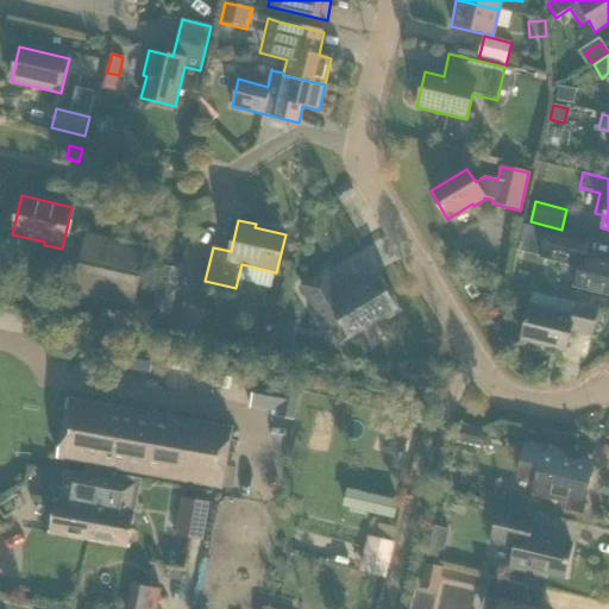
[(608,294),(608,262),(586,257),(590,240),(545,230),(539,257),(579,267),(575,287),(608,294)]
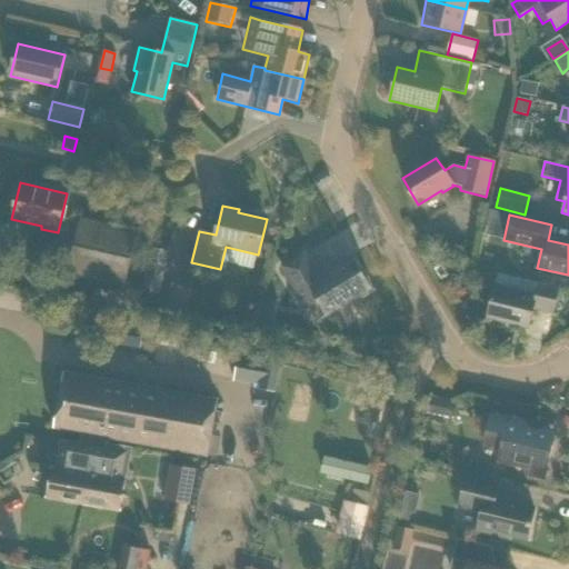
[(123,289),(137,232),(80,219),(67,276),(123,289)]
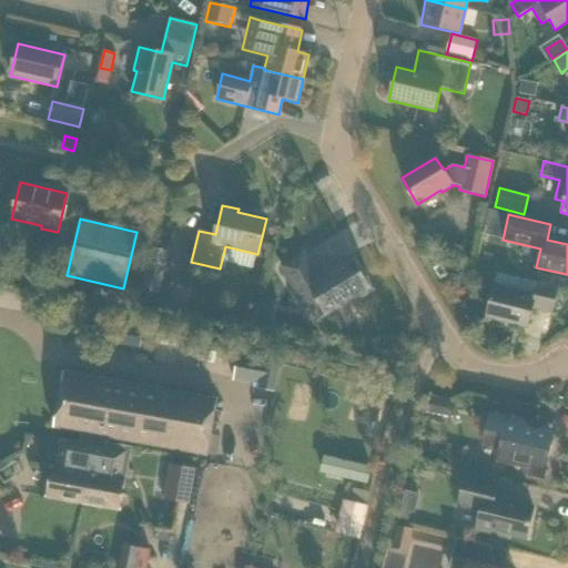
[(160,296),(169,252),(150,247),(140,292),(160,296)]
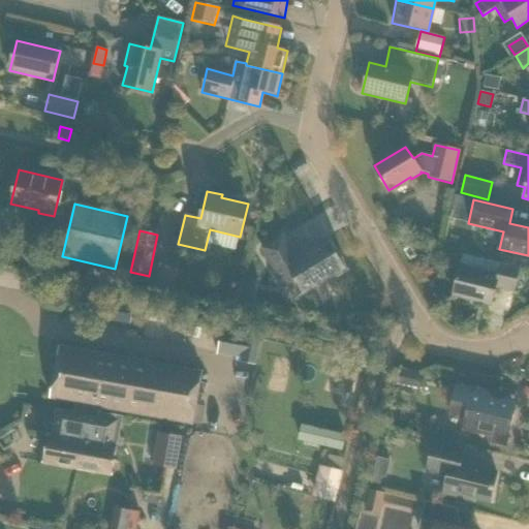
[(296,258),(281,237),(261,248),(285,287),(296,280),(304,293),(344,269),(335,252),(330,256),(320,243),(296,258)]
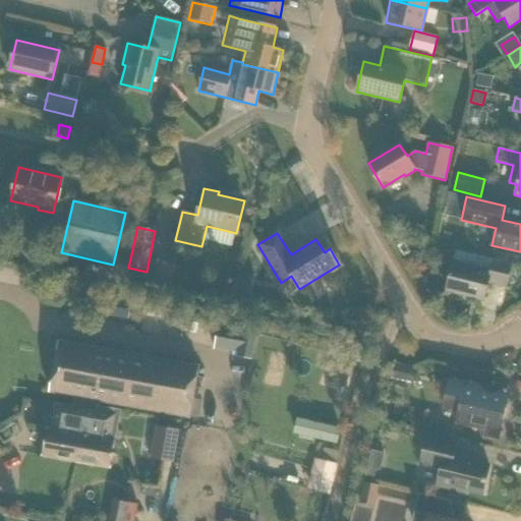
[(506,288),(512,264),(494,259),(490,272),(453,263),(446,291),(483,300),(487,283),(506,288)]
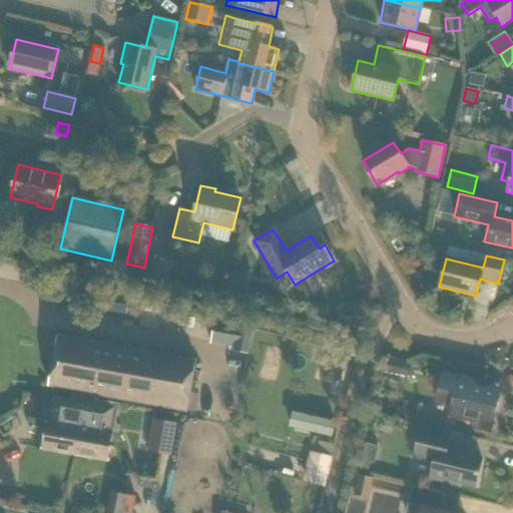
[(77,279),(74,293),(87,296),(90,282),(77,279)]
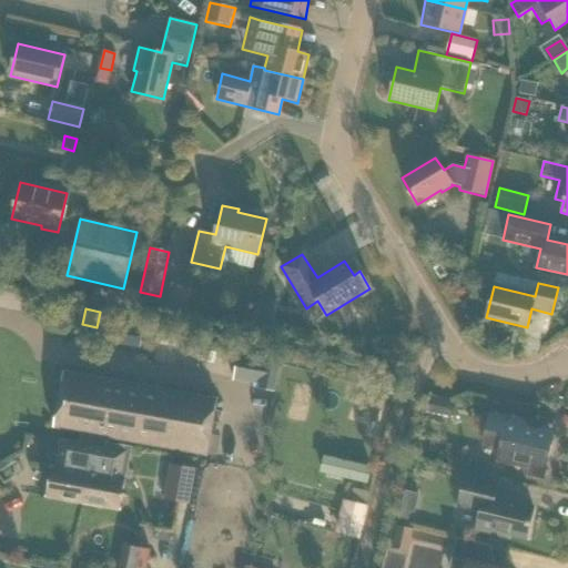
[(276,363),(264,361),(261,377),(273,381),(276,363)]
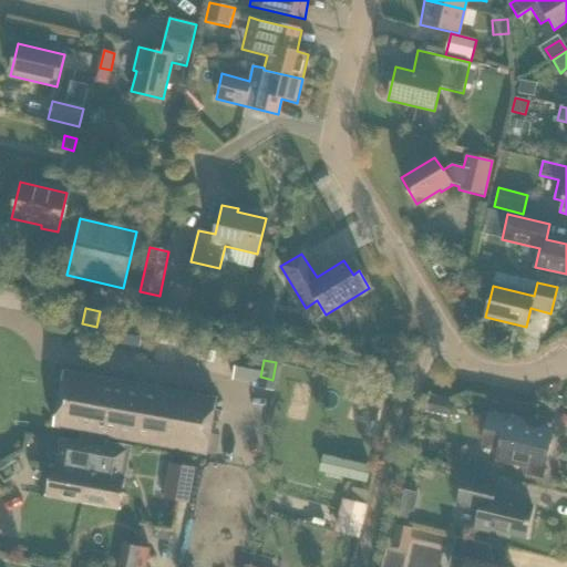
[(107,449),(107,443),(109,437),(206,454),(206,453),(209,434),(216,399),(63,372),(53,428),(80,432),(79,442),(78,443),(92,446),(107,449)]
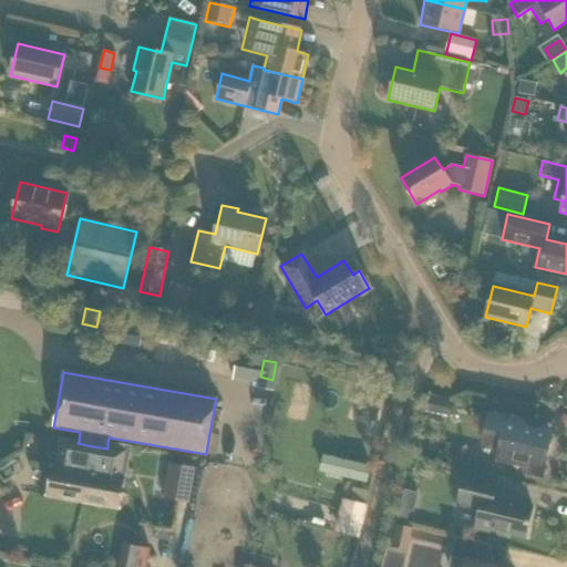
[(428,394),(424,412),(445,418),(450,399),(428,394)]
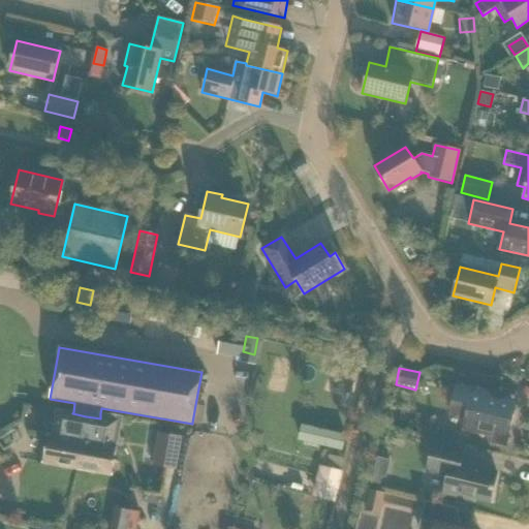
[(506,445),(515,410),(517,400),(488,394),(489,390),(457,382),(449,413),(465,417),(463,429),(491,436),(490,441),(506,445)]
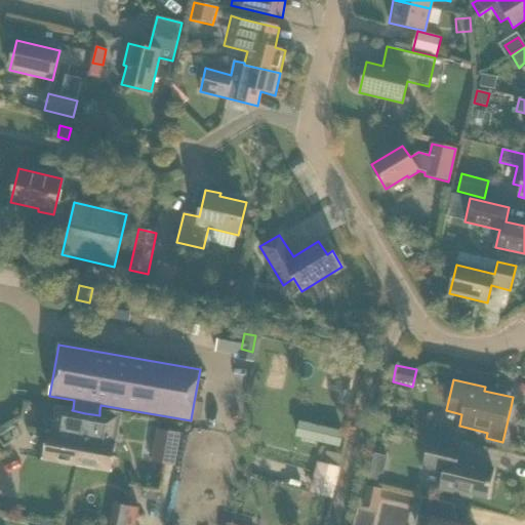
[(194,402),(191,419),(200,420),(203,404),(194,402)]
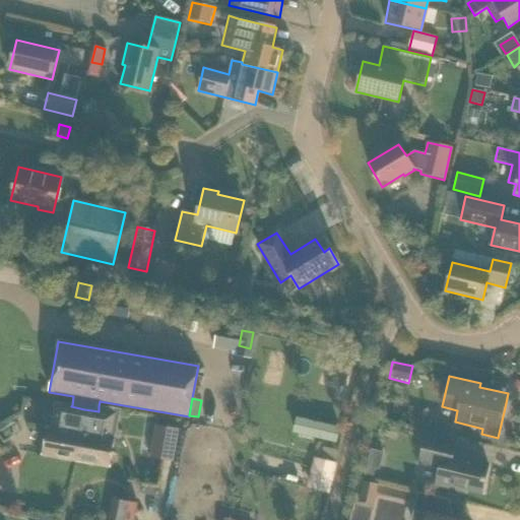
[(71,406),(72,405),(55,402),(50,429),(47,429),(42,455),(75,461),(84,409),(71,406)]
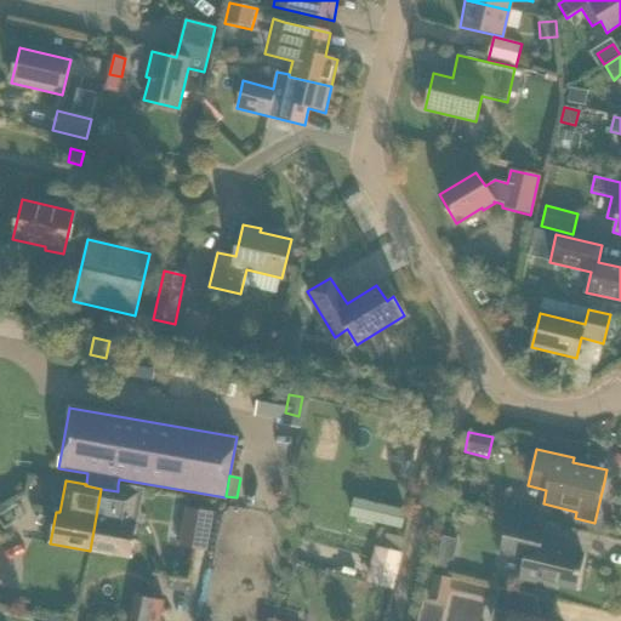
[(101,489),(90,551),(131,558),(136,527),(131,525),(137,488),(118,485),(118,491),(101,489)]
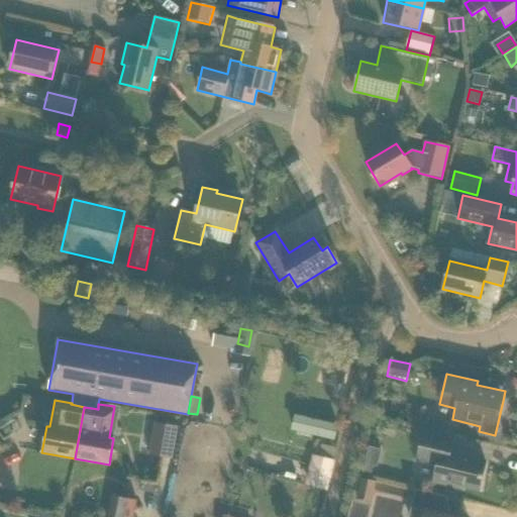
[(211,407),(203,406),(201,417),(209,419),(211,407)]
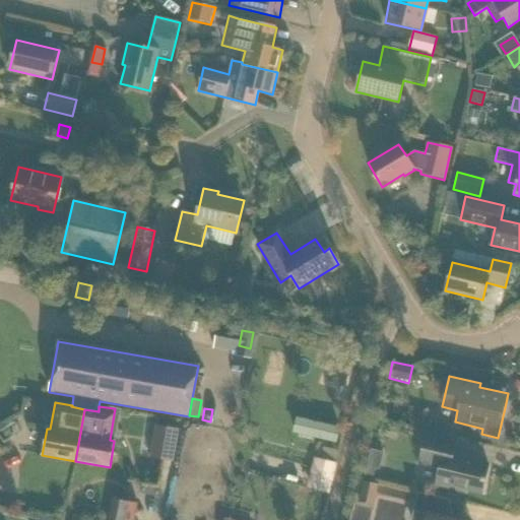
[(332,424),(326,444),(335,447),(341,427),(332,424)]
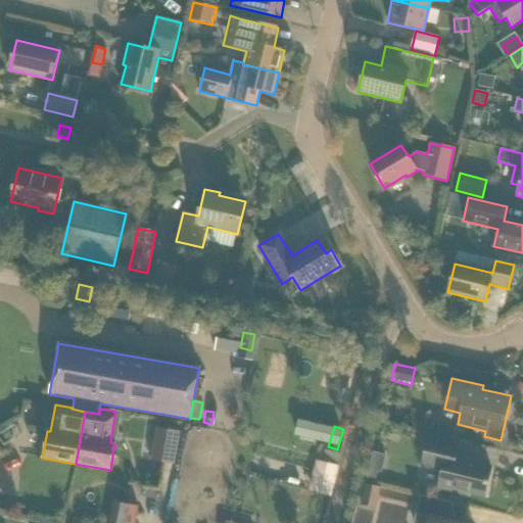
[(174,465),(179,432),(157,428),(151,461),(174,465)]
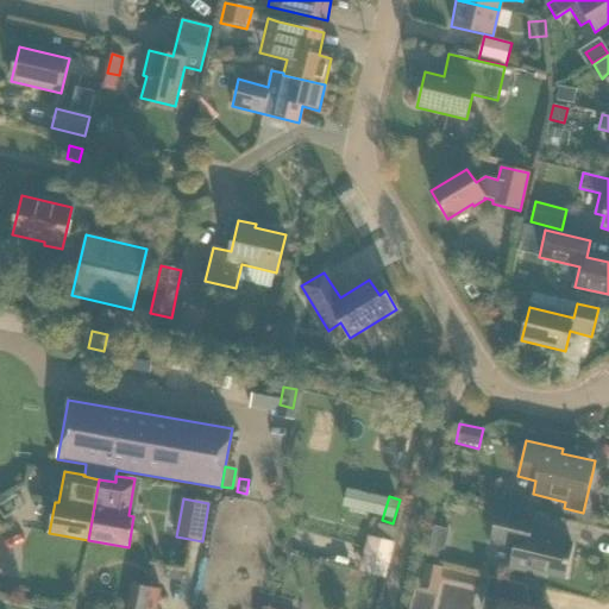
[(564,578),(572,545),(529,535),(533,520),(498,512),(491,542),(515,547),(510,569),(546,577),(546,573),(564,578)]
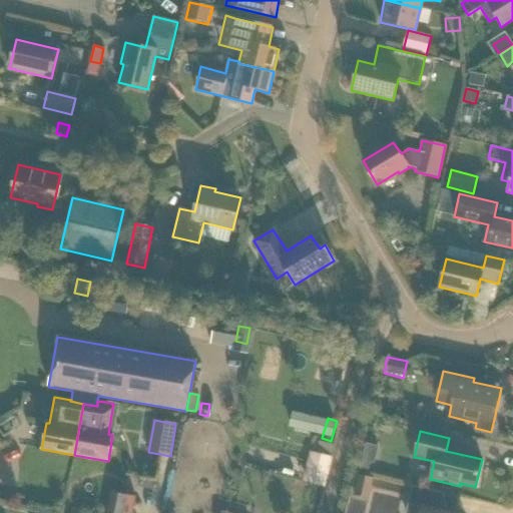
[(367,443),(361,467),(370,469),(372,462),(376,463),(380,446),(367,443)]
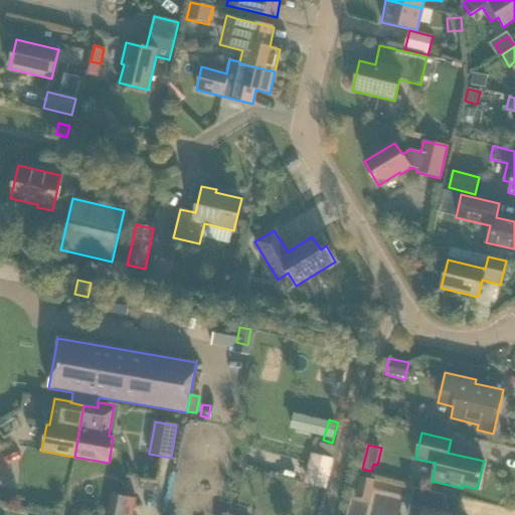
[(327,490),(335,459),(311,453),(303,484),(327,490)]
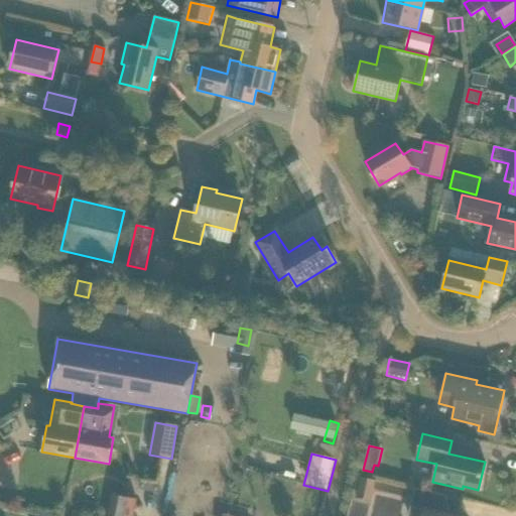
[(370,502),(375,481),(362,478),(357,499),(370,502)]
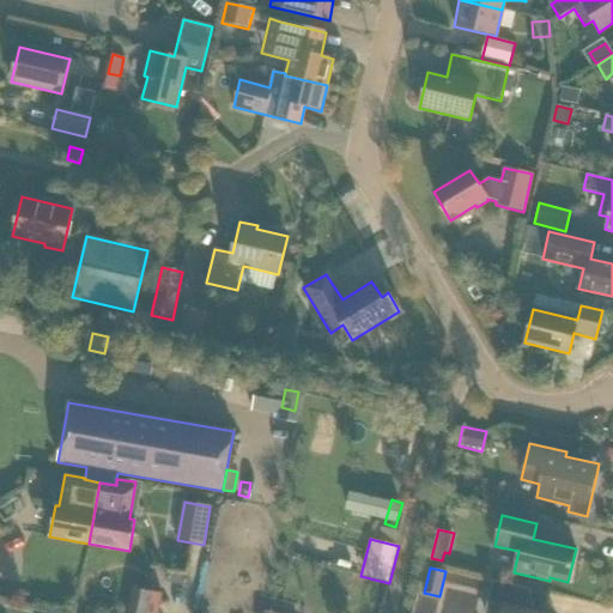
[(187,576),(169,572),(167,582),(184,586),(187,576)]
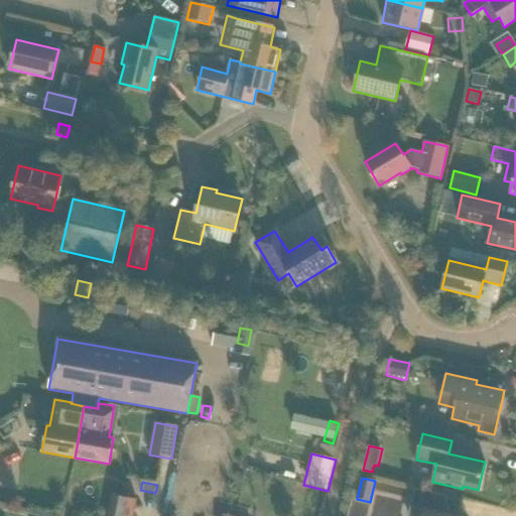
[(456,515),(440,513),(444,496),(415,489),(408,515),(456,515)]
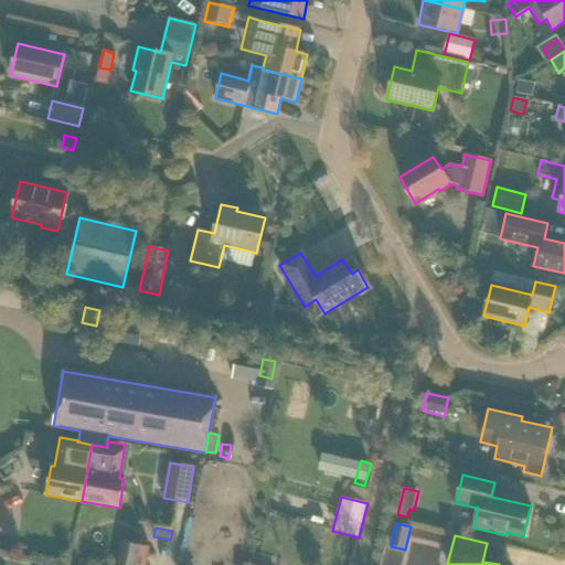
[(146,564),(149,547),(123,542),(117,564),(146,564)]
